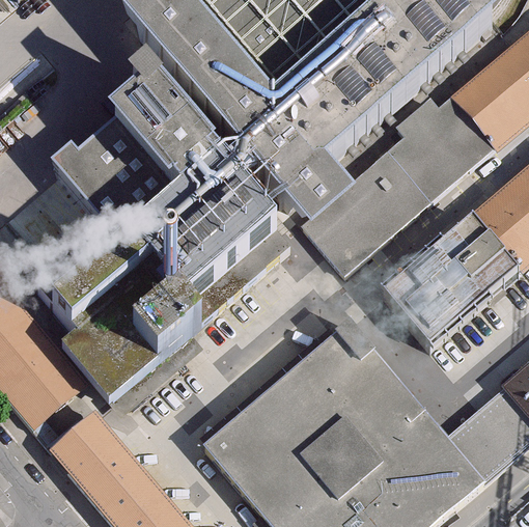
[(123,0),(114,8),(341,277),(528,118),(528,34),(436,113),(426,102),(394,129),(404,140),(339,194),(319,171),(484,32),(506,0),(123,0)]
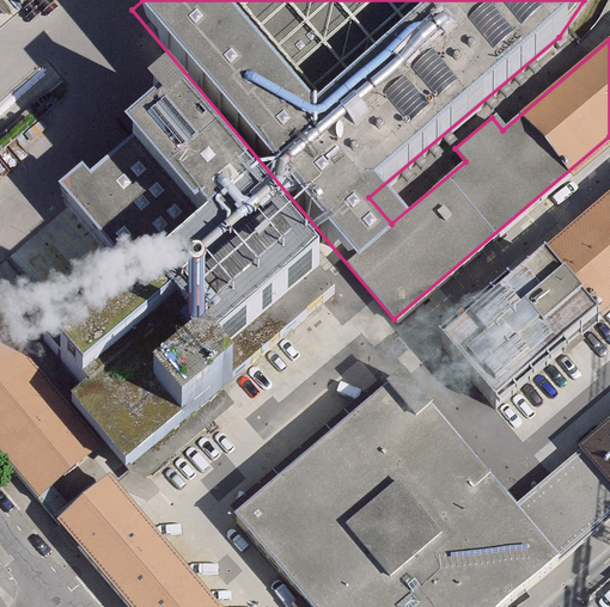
[(176,108),(62,201),(138,293),(47,368),(126,463),(330,293),(176,108)]
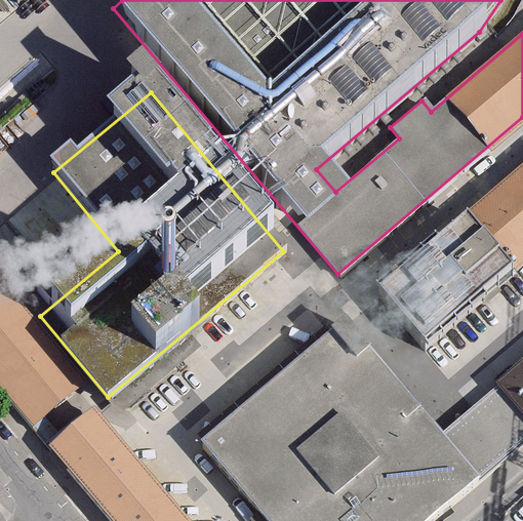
[(522,171),(379,293),(423,345),(522,261),(522,171)]
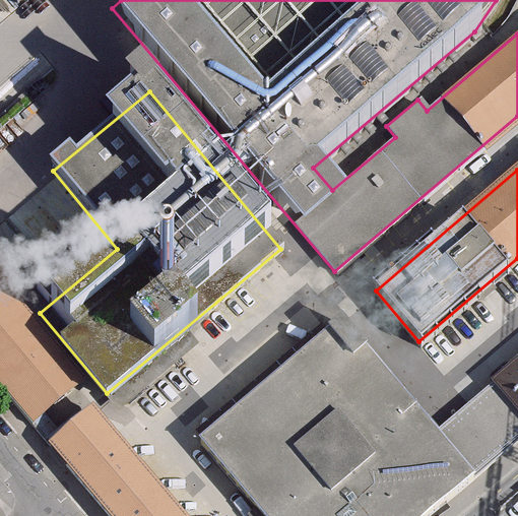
[(0,381),(29,415),(80,373),(5,284),(18,273),(0,251),(0,381)]
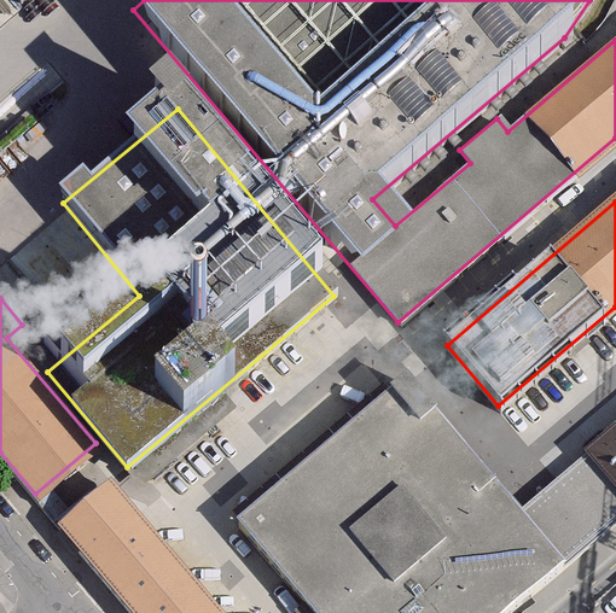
[(318,612),(497,612),(563,558),(518,506),(404,373),(236,517),(318,612)]
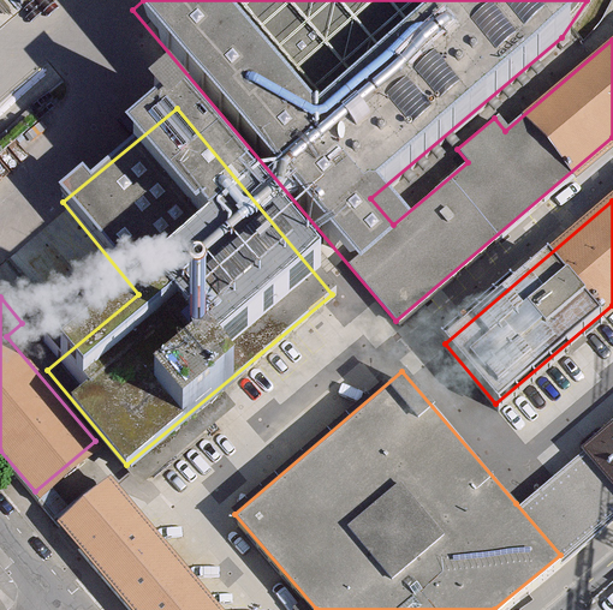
[(612,420),(581,449),(612,486),(612,420)]
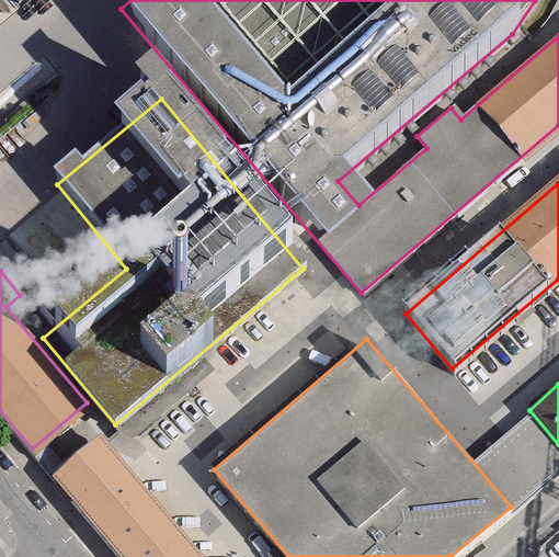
[(470,459),(511,507),(558,464),(558,444),(529,410),(470,459)]
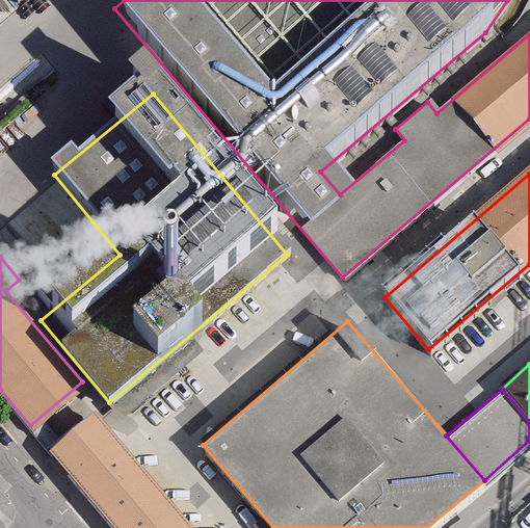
[(190,527),(93,412),(50,448),(117,527),(190,527)]
